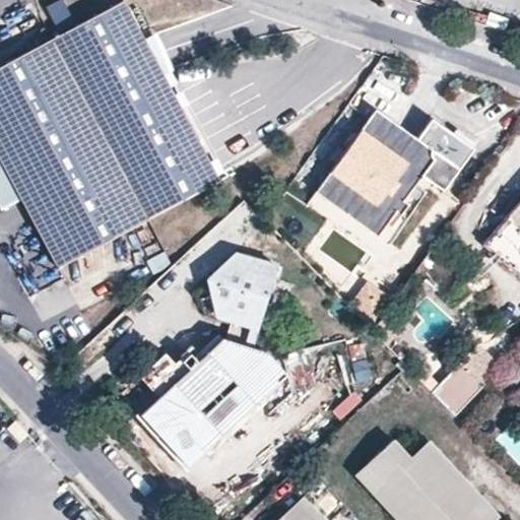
[(216,182),(122,0),(120,0),(0,65),(0,203),(3,209),(22,199),(82,313),(172,264),(147,219),(216,182)]
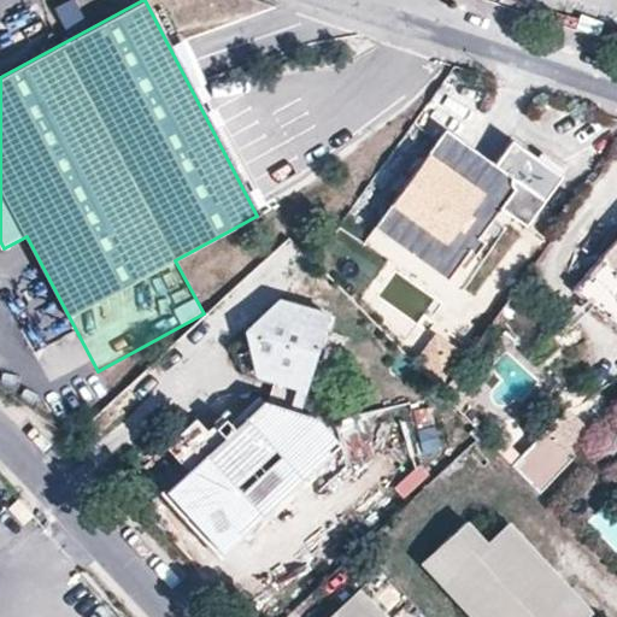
[(62,21),(78,13),(72,0),(58,0),(53,3),(62,21)]
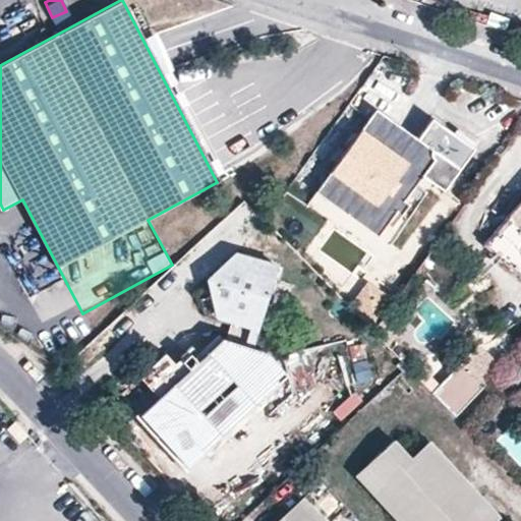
[(439,184),(470,142),(426,112),(411,132),(369,103),(311,184),(377,230),(418,171),(439,184)]
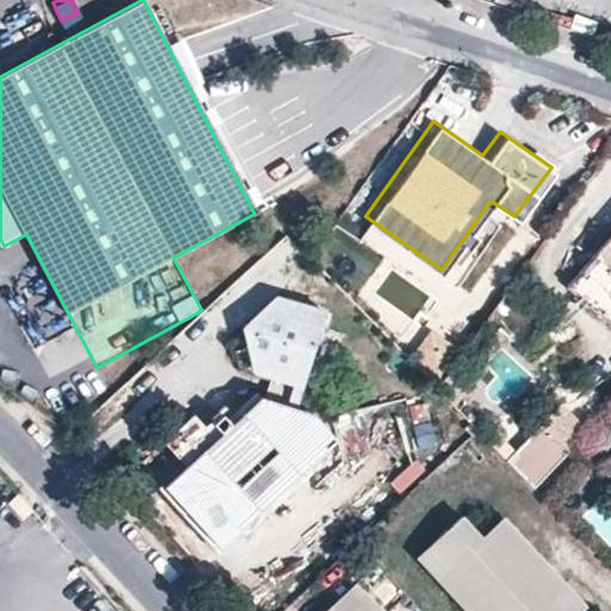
[(610,321),(610,233),(567,284),(610,321)]
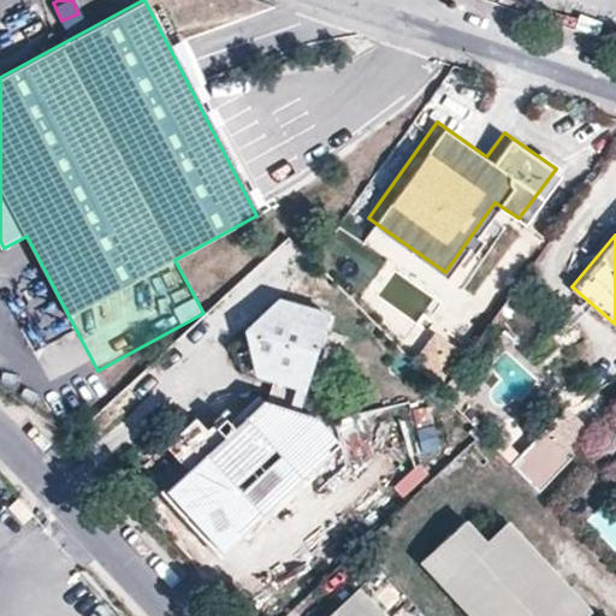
[(302,413),(327,311),(279,298),(243,330),(258,375),(274,381),(268,402),(190,473),(201,516),(237,528),(318,455),(311,415),(302,413)]
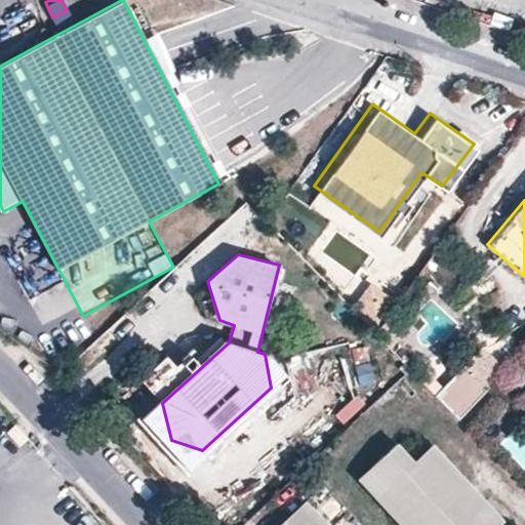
[(506,366),(483,346),(468,362),(489,382),(506,366)]
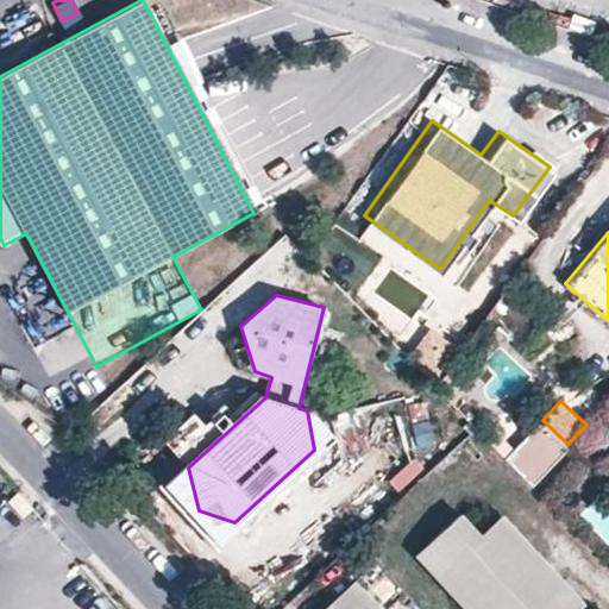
[(397,491),(426,470),(415,457),(387,477),(397,491)]
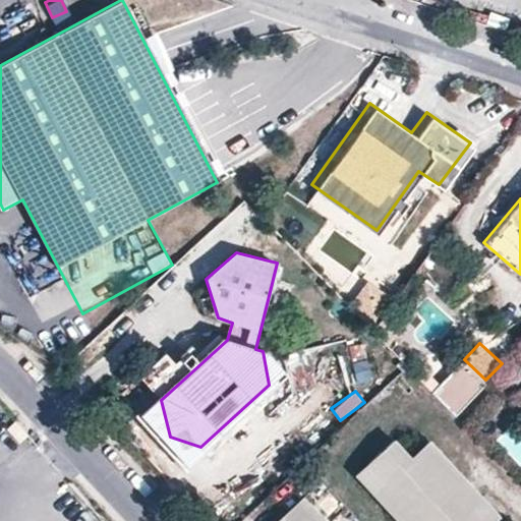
[(406,463),(391,447),(355,482),(394,520),(496,520),(498,520),(425,447),(406,463)]
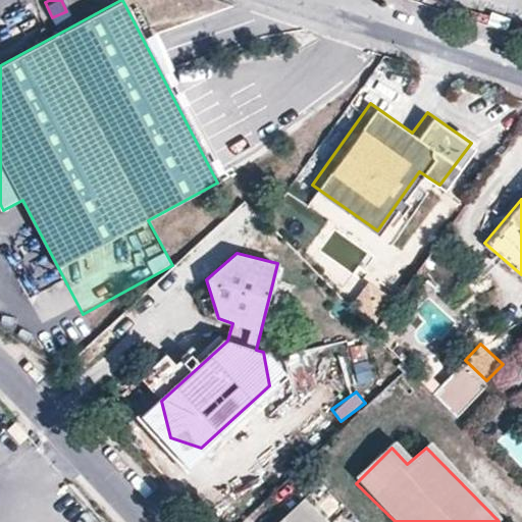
[(315,521),(301,507),(284,521),(315,521)]
